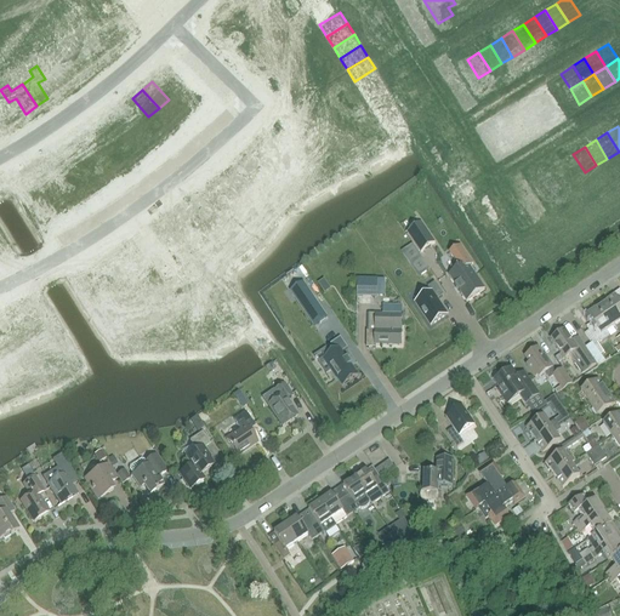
[(273,150),(263,159),(279,177),(290,169),(273,150)]
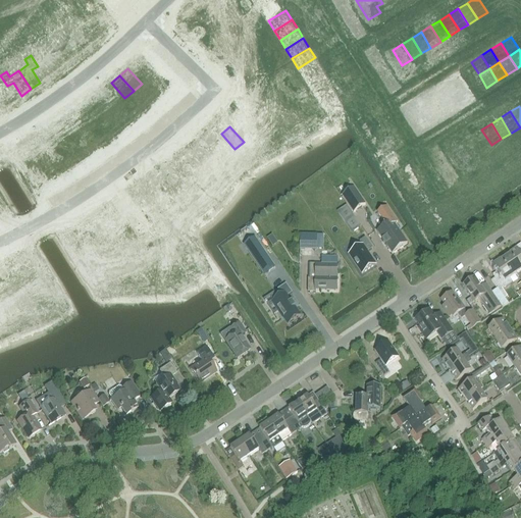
[(481,130),(472,135),(482,151),(491,145),(481,130)]
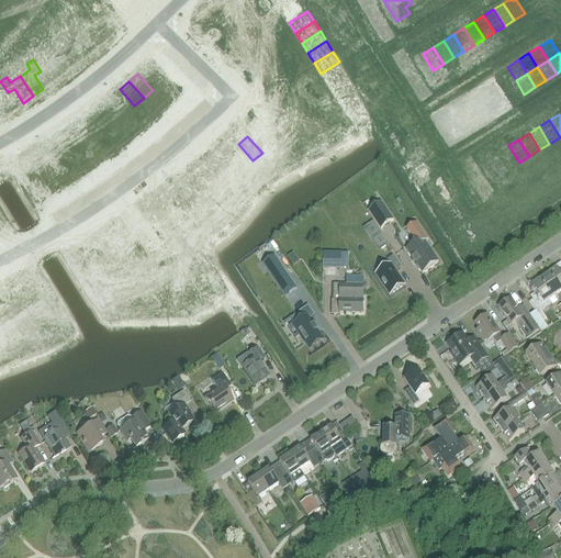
[(238,144),(229,152),(244,168),(253,160),(238,144)]
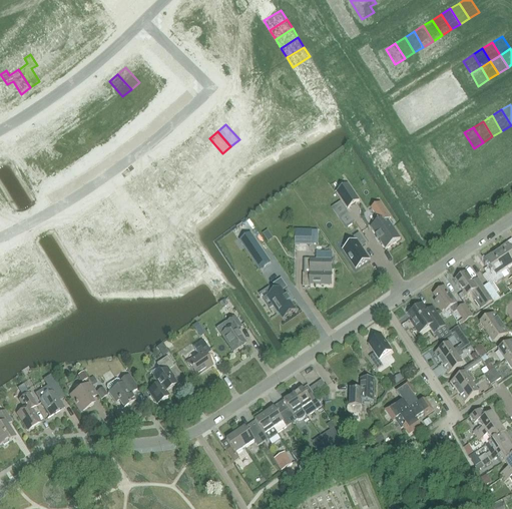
[(464,132),(455,138),(465,154),(474,148),(464,132)]
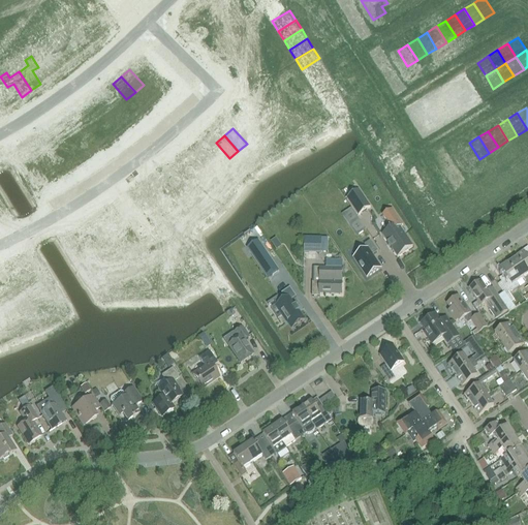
[(216,143),(208,150),(221,166),(229,158),(216,143)]
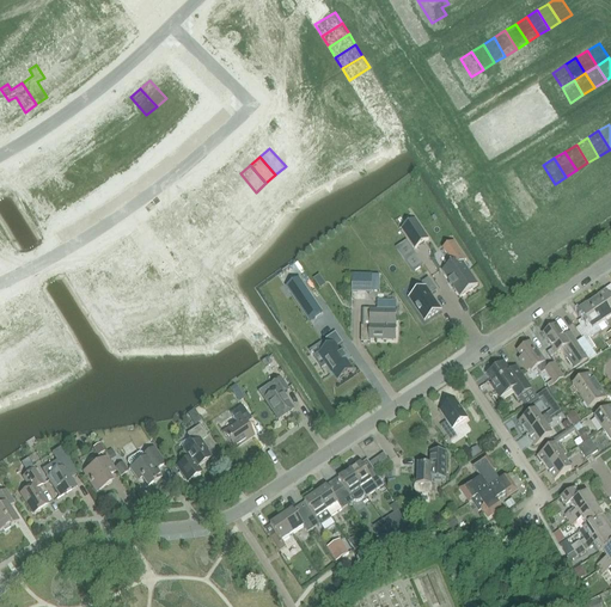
[(543,165),(532,172),(543,191),(555,184),(543,165)]
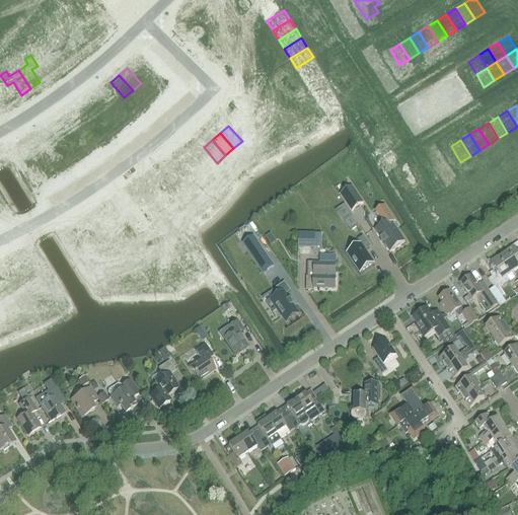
[(204,147),(196,155),(209,170),(217,163),(204,147)]
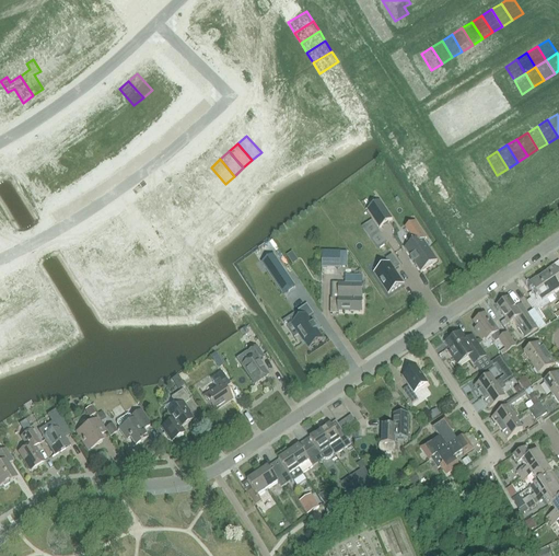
[(211,168),(202,175),(217,192),(225,184),(211,168)]
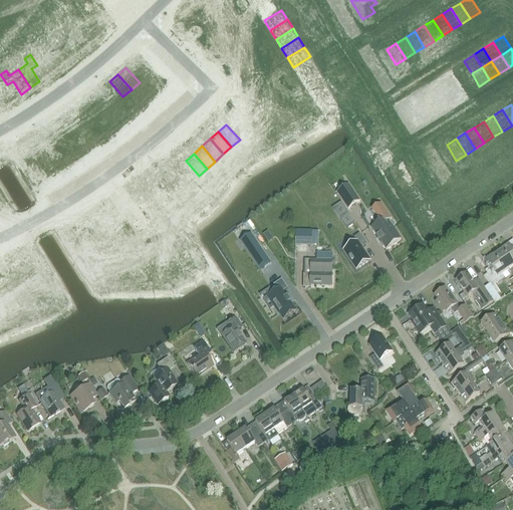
[(150,160),(138,168),(145,178),(157,169),(150,160)]
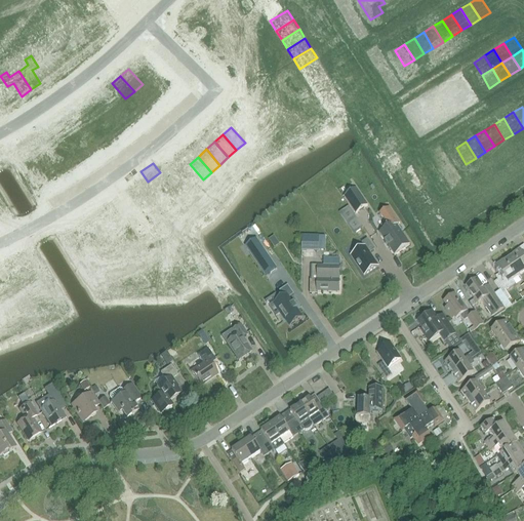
[(190,164),(182,172),(195,188),(203,179),(190,164)]
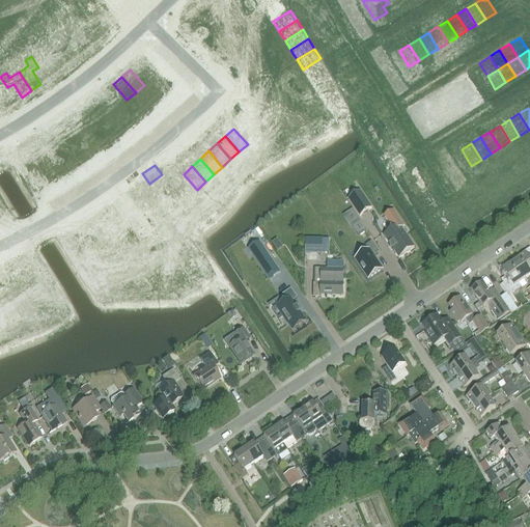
[(142,173),(130,183),(137,193),(149,184),(142,173)]
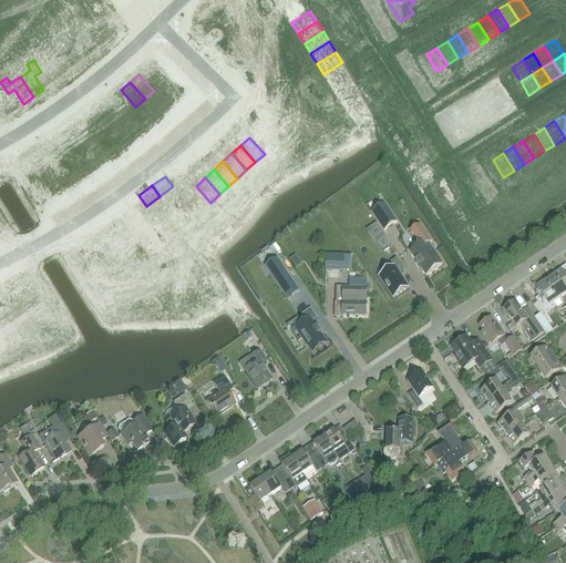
[(173,186),(160,196),(167,206),(181,196),(173,186)]
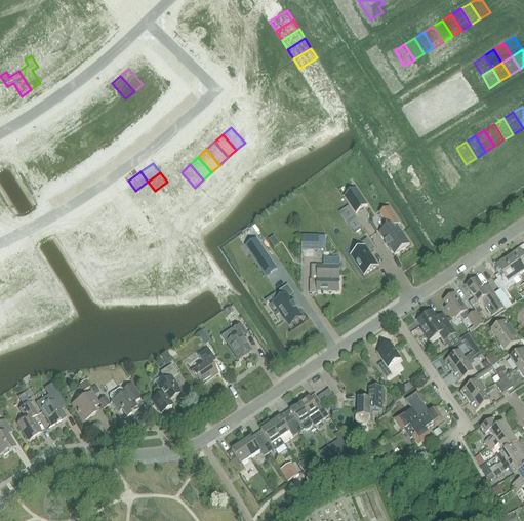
[(148,182),(135,191),(143,200),(155,191),(148,182)]
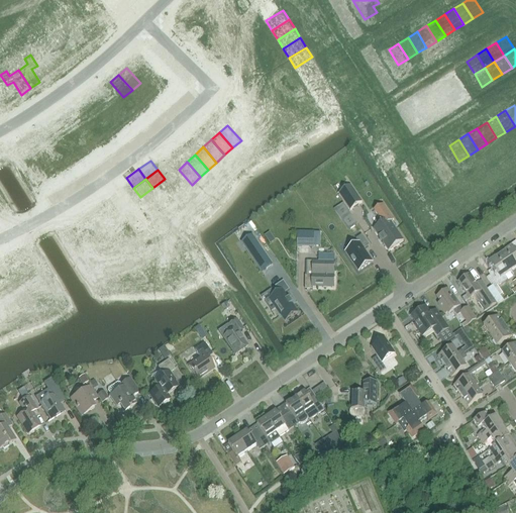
[(165,179),(152,188),(160,197),(172,189),(165,179)]
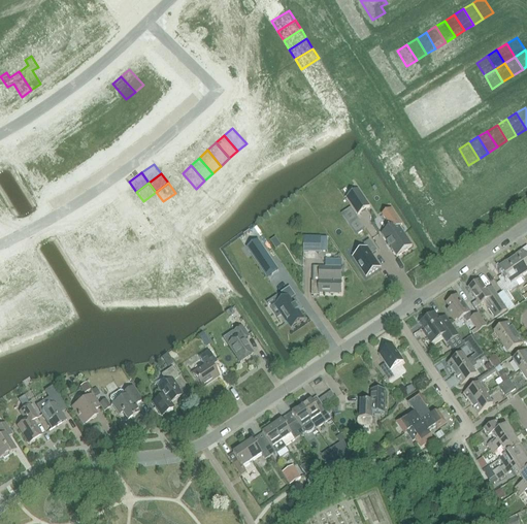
[(357,187),(346,194),(357,211),(368,203),(357,187)]
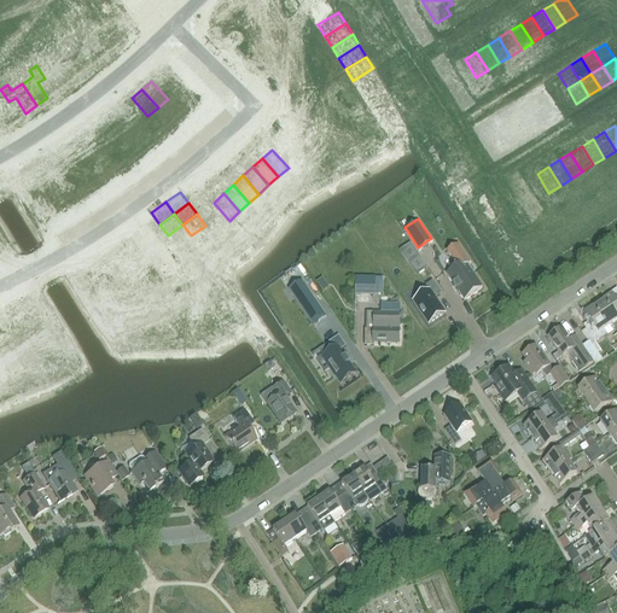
[(182,225),(168,235),(176,246),(191,235),(182,225)]
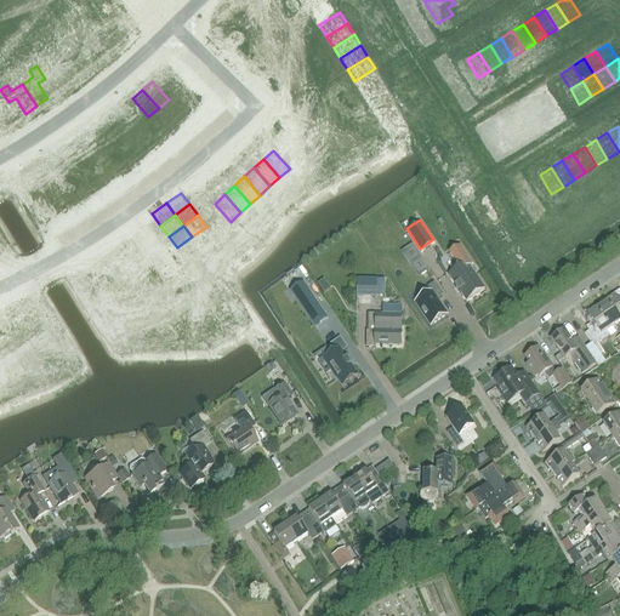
[(206,227),(192,237),(200,249),(215,238),(206,227)]
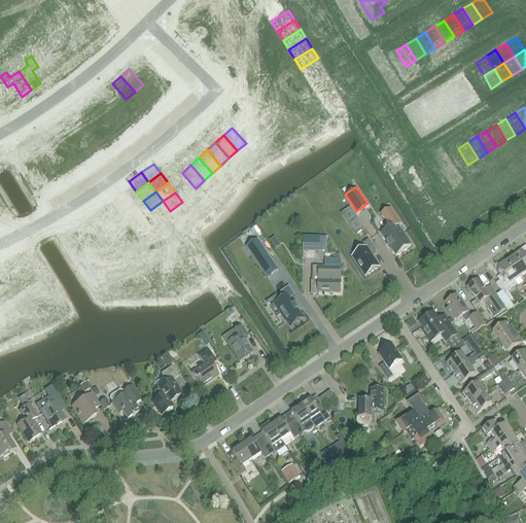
[(163,201),(150,210),(158,220),(170,211),(163,201)]
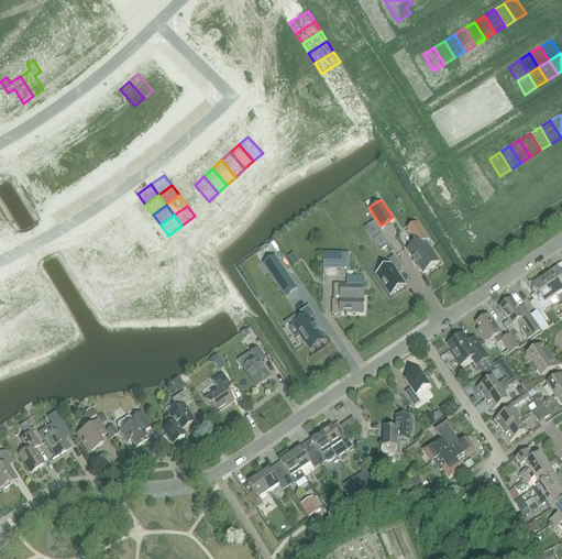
[(416,240),(406,247),(422,270),(438,259),(425,239),(428,237),(416,219),(406,226),(416,240)]
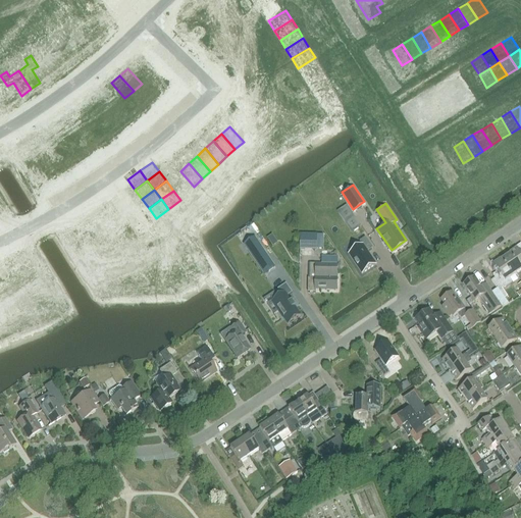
[(353,213),(344,218),(351,229),(360,223),(353,213)]
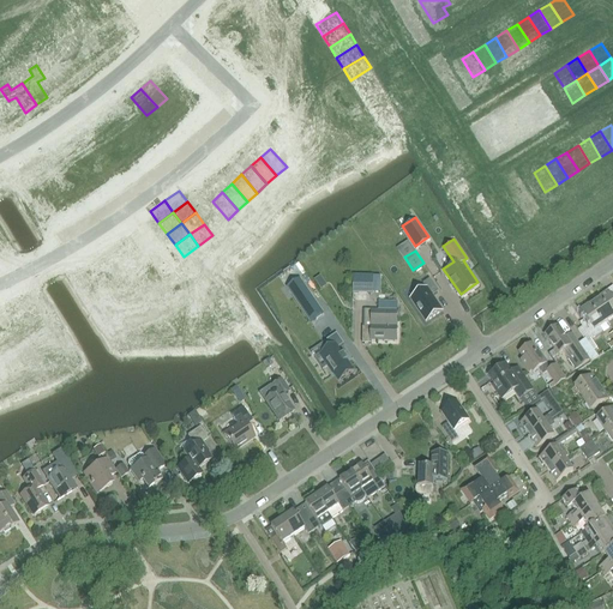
[(127,266),(121,271),(131,283),(137,278),(140,284),(154,275),(138,253),(125,263),(127,266)]
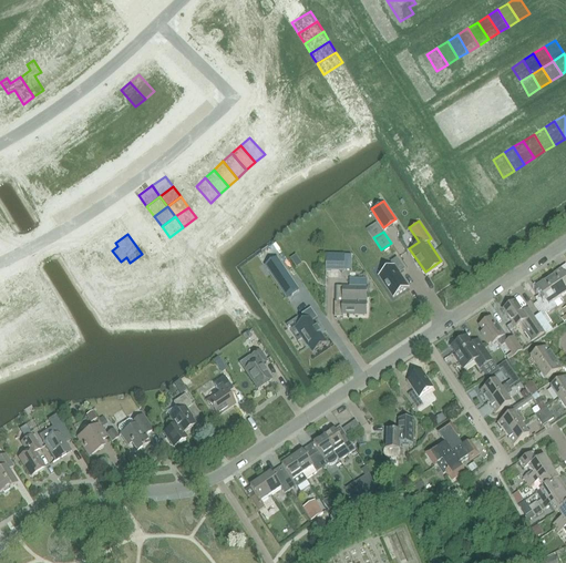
[(325,266),(325,267),(343,267),(343,266),(343,251),(326,251),(325,266)]
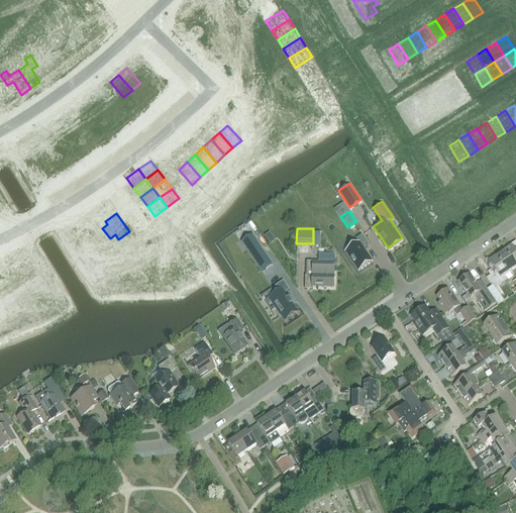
[(252,231),(240,239),(260,268),(271,260),(252,231)]
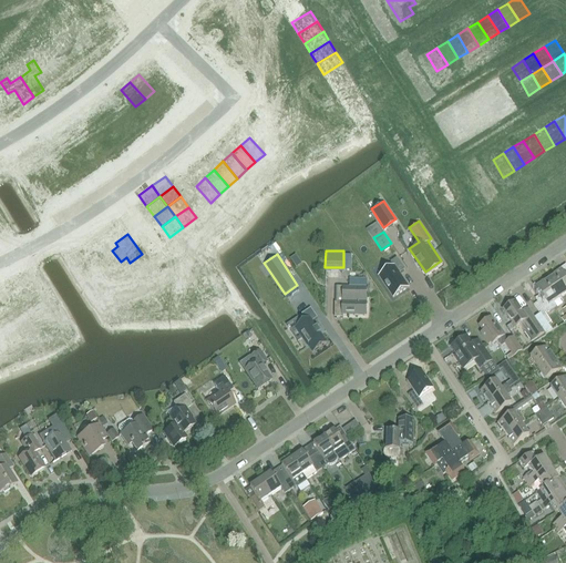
[(392,264),(378,274),(392,295),(408,284),(398,269),(403,266),(395,255),(389,258),(392,264)]
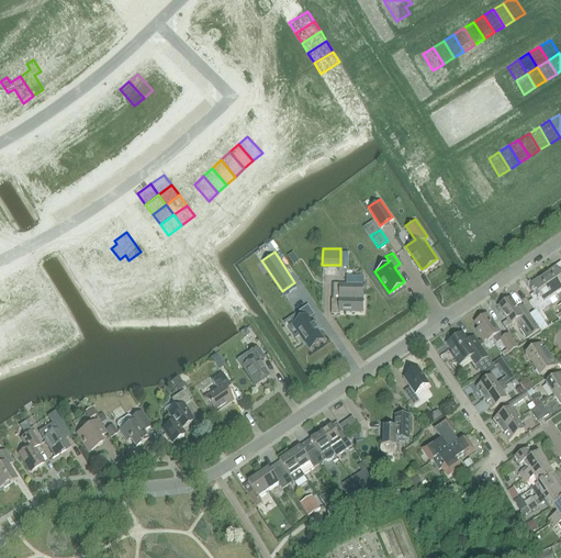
[(94,255),(82,264),(97,283),(104,278),(104,277),(109,274),(105,269),(111,265),(102,254),(97,258),(94,255)]
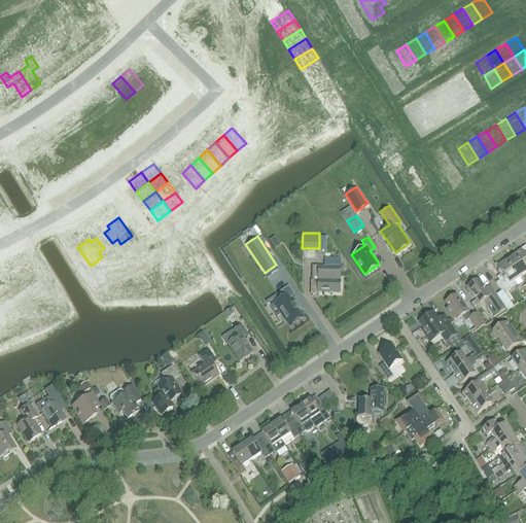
[(525,253),(524,255),(519,248),(507,256),(520,273),(525,268),(525,253)]
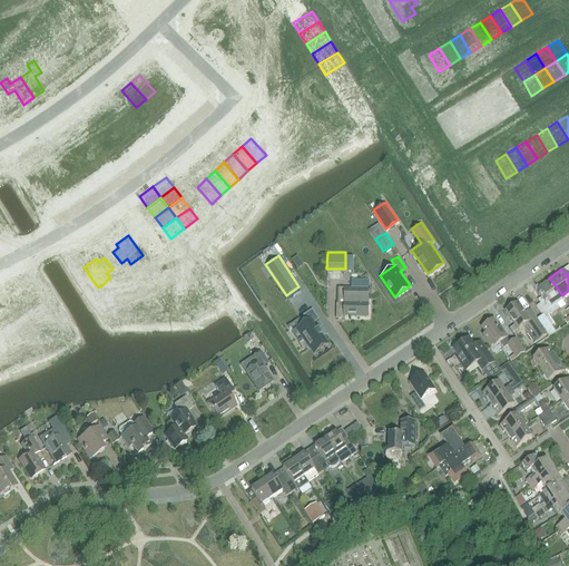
[(335,300),(335,315),(344,315),(344,313),(366,313),(368,283),(368,276),(350,276),(350,284),(343,284),(343,300),(337,300),(335,300)]
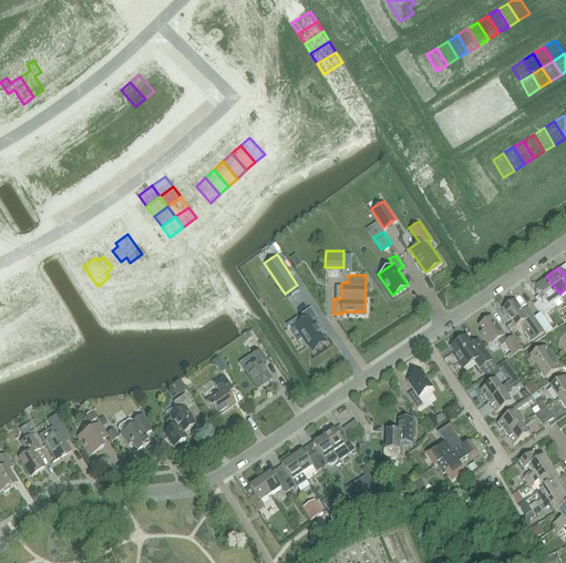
[(552,298),(559,294),(546,276),(534,284),(539,292),(534,295),(536,299),(532,302),(538,310),(543,308),(544,309),(554,303),(552,298)]
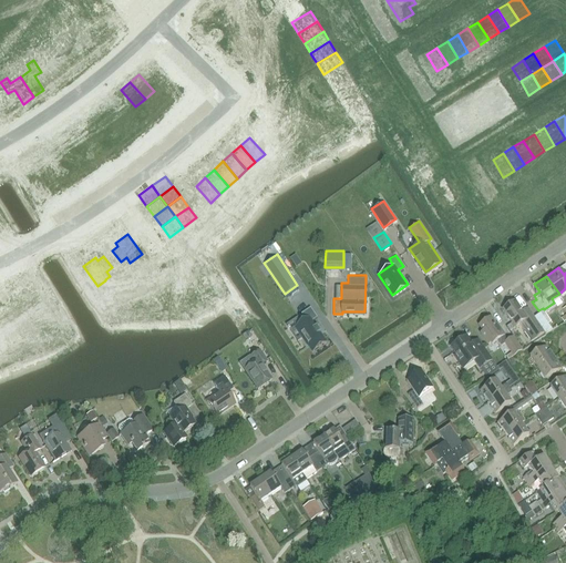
[(23,297),(17,299),(22,313),(29,309),(32,316),(45,309),(35,287),(22,294),(23,297)]
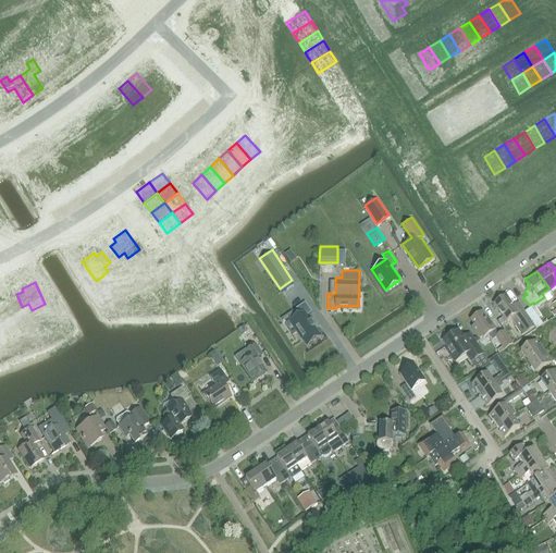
[(505,293),(493,302),(501,312),(496,316),(498,321),(504,318),(514,311),(526,329),(533,323),(518,300),(513,304),(505,293)]
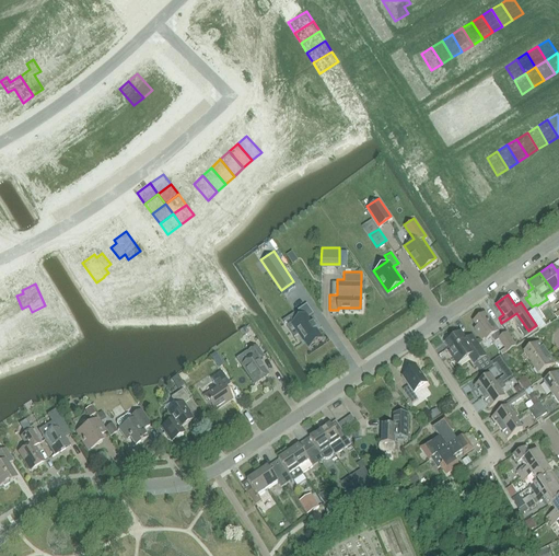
[(4,298),(0,300),(0,316),(3,324),(14,319),(4,298)]
